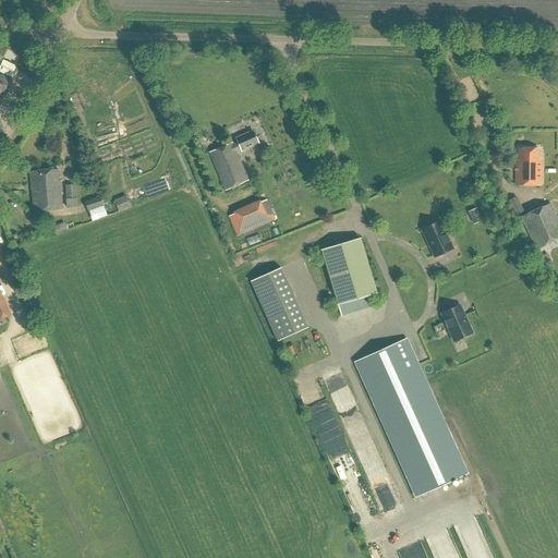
[(0,96),(3,98),(11,82),(10,81),(10,79),(15,77),(17,73),(15,68),(1,61),(5,51),(0,47),(0,96)]
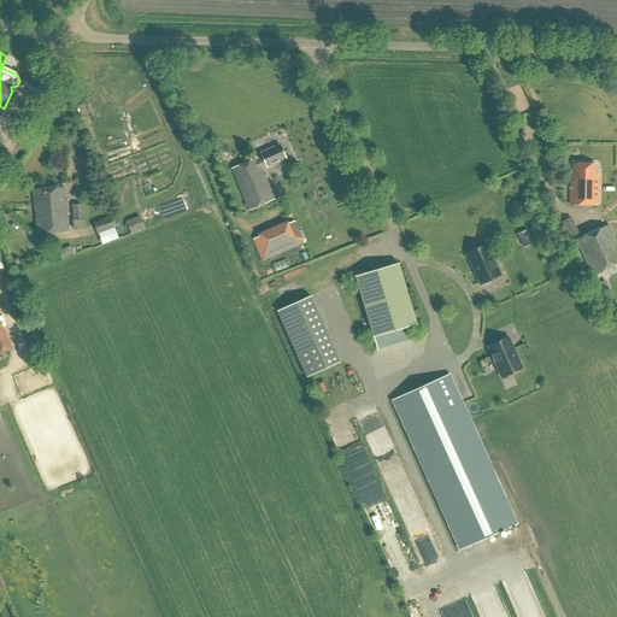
[(262,159),(257,160),(256,159),(230,170),(248,210),(275,199),(264,172),(263,174),(260,169),(265,166),(266,169),(286,160),(278,146),(259,154),(262,159)]
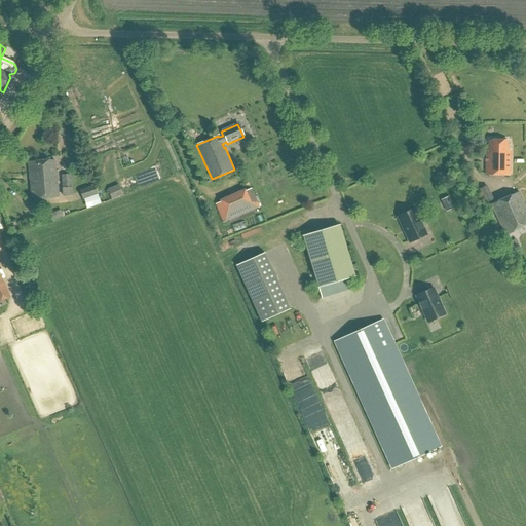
[(488,146),(488,156),(486,156),(485,176),(510,176),(510,152),(508,152),(508,142),(490,142),(490,146),(488,146)]
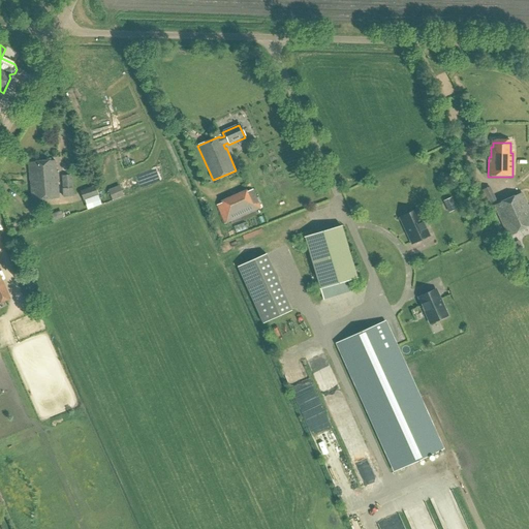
[(55,175),(54,161),(28,163),(31,201),(58,199),(56,175),(55,175)]
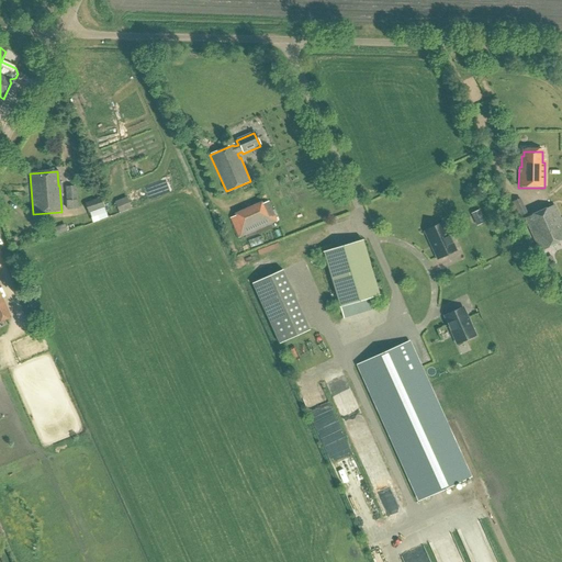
[(77,209),(76,189),(67,190),(69,210),(77,209)]
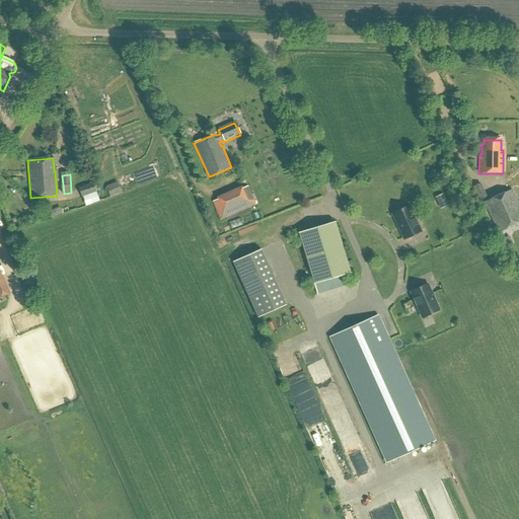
[(78,188),(82,199),(96,193),(92,181),(78,188)]
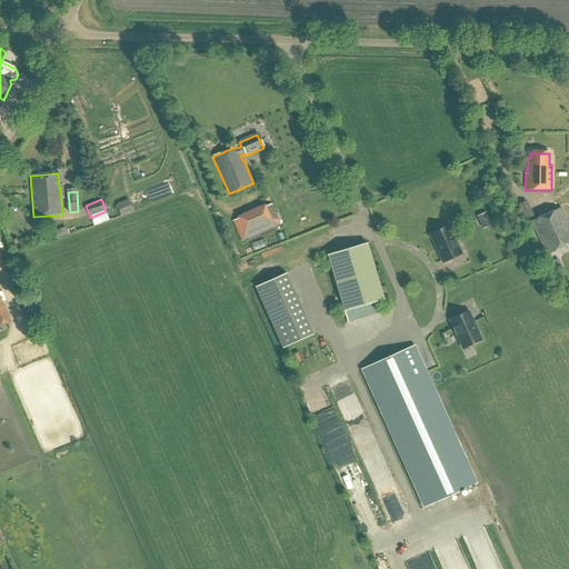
[(115,205),(120,217),(132,211),(127,199),(115,205)]
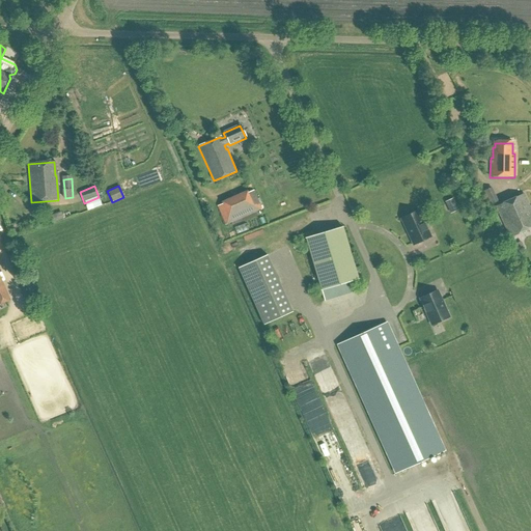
[(483,191),(490,205),(497,202),(491,188),(483,191)]
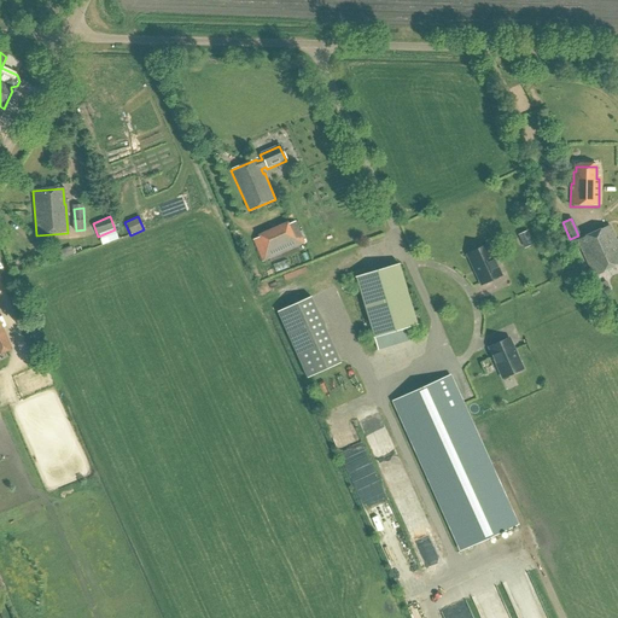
[(256,235),(250,239),(261,261),(304,243),(293,220),(287,222),(286,220),(255,233),(256,235)]
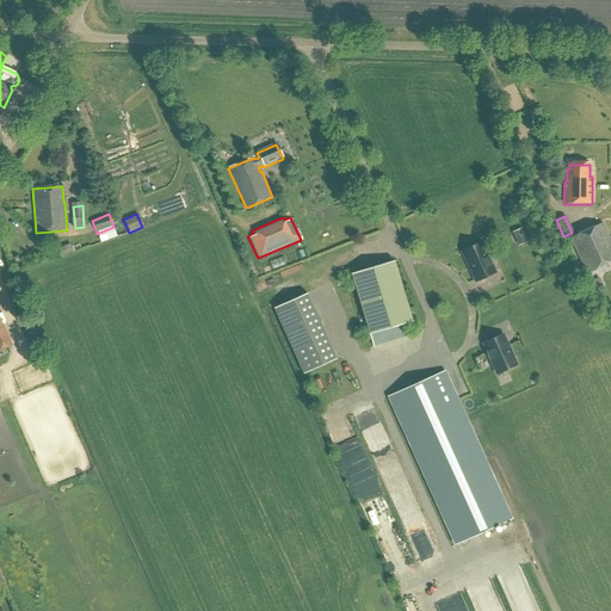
[(525,223),(516,227),(522,241),(530,238),(525,223)]
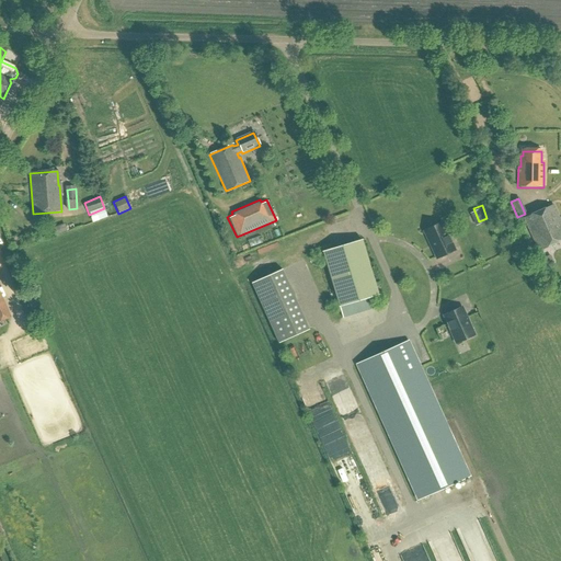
[(524,219),(539,251),(560,240),(560,226),(552,206),(524,219)]
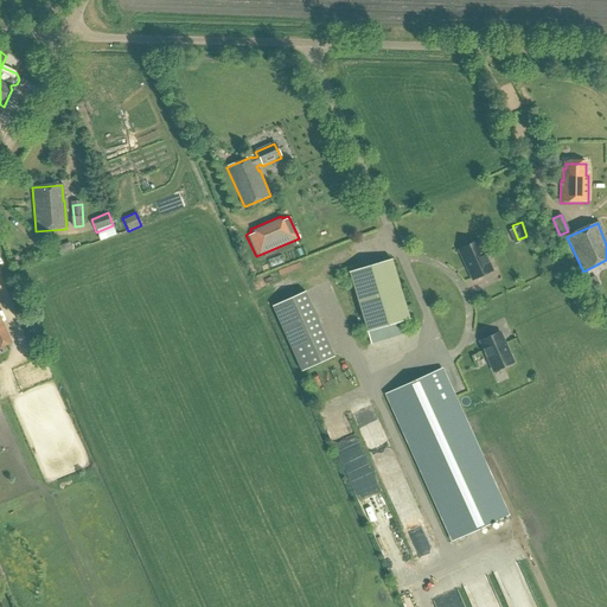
[(459,250),(473,280),(492,272),(478,241),(459,250)]
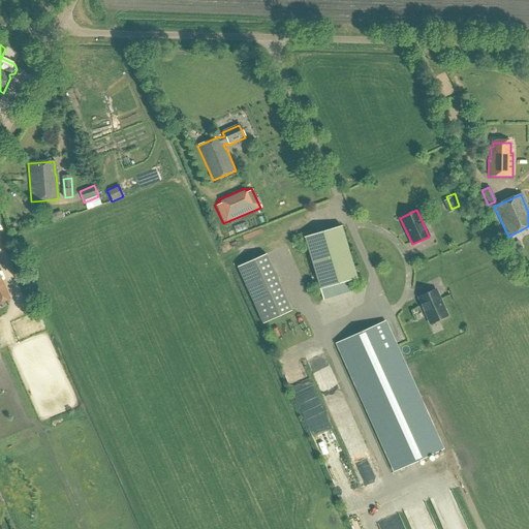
[(51,214),(54,222),(63,219),(61,211),(51,214)]
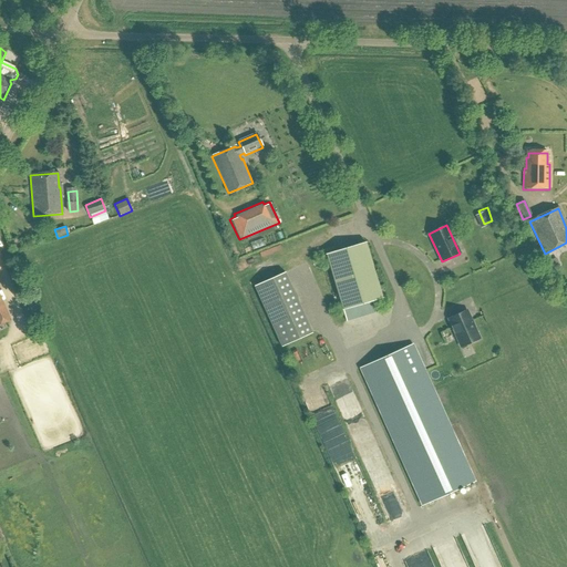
[(326,254),(342,309),(382,297),(366,243),(326,254)]
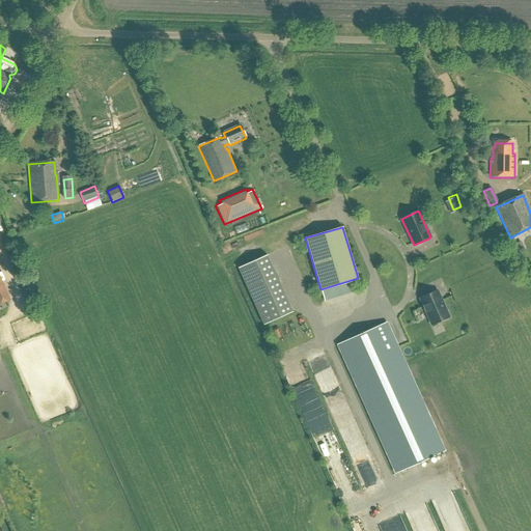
[(294,308),(272,249),(243,260),(264,318),(294,308)]
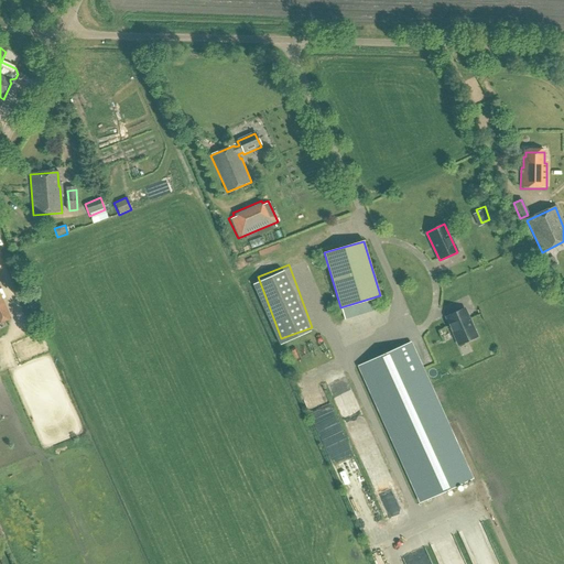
[(0,293),(0,322),(11,318),(0,293)]
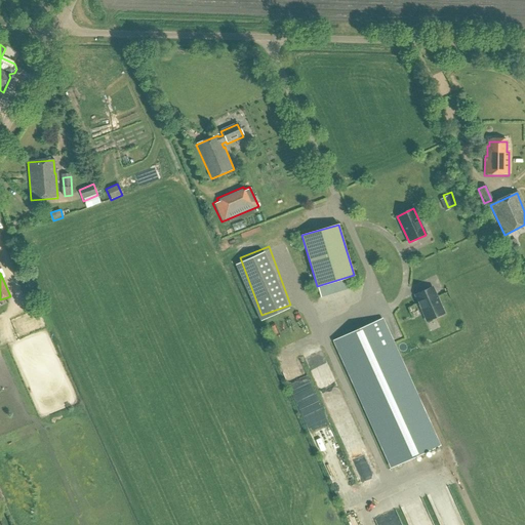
[(444,314),(432,287),(415,295),(427,321),(444,314)]
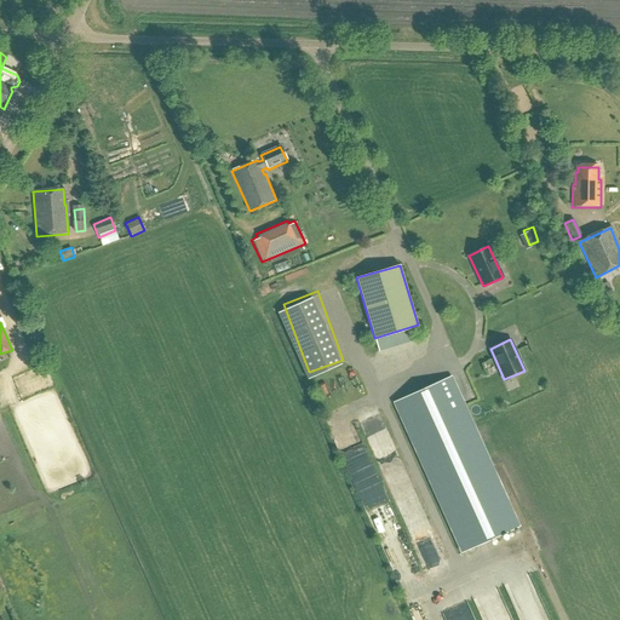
[(451,378),(395,402),(463,552),(518,527),(451,378)]
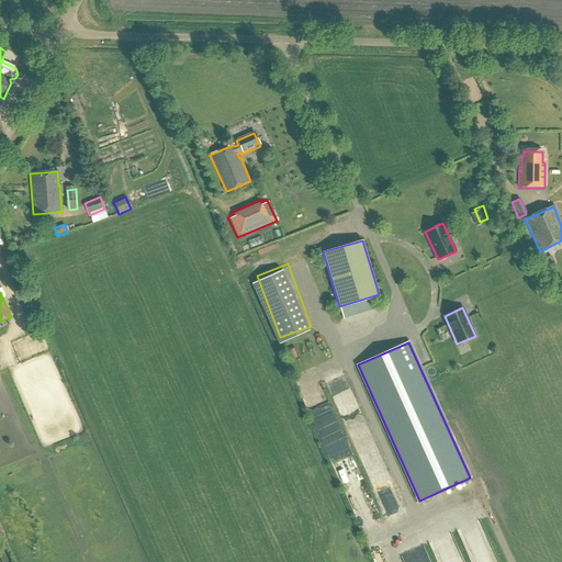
[(360,412),(349,383),(343,385),(344,388),(346,388),(350,397),(341,402),(348,417),(360,412)]
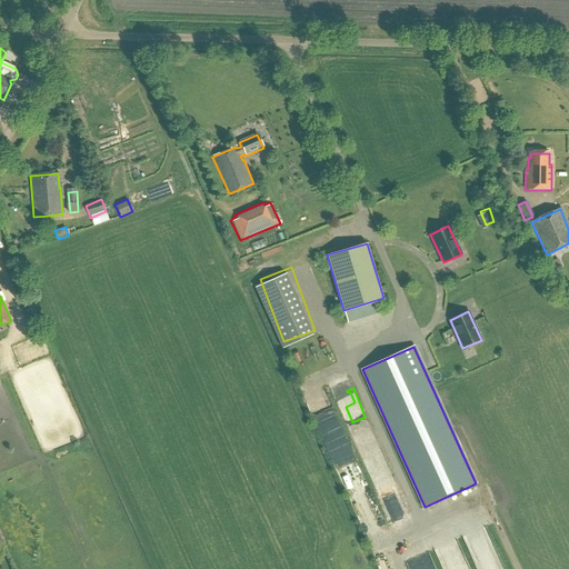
[(326,437),(345,437),(343,418),(325,419),(326,437)]
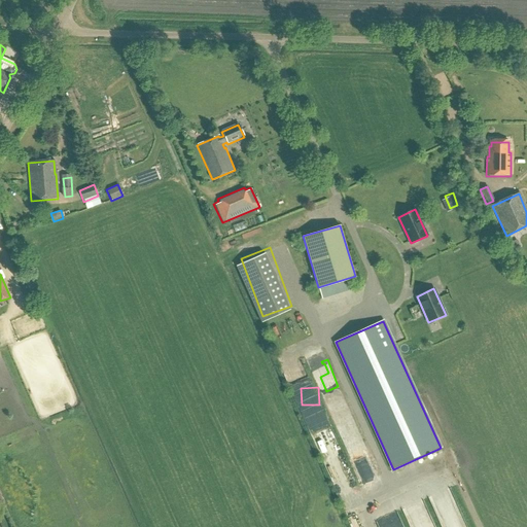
[(363,438),(351,444),(366,481),(379,476),(363,438)]
